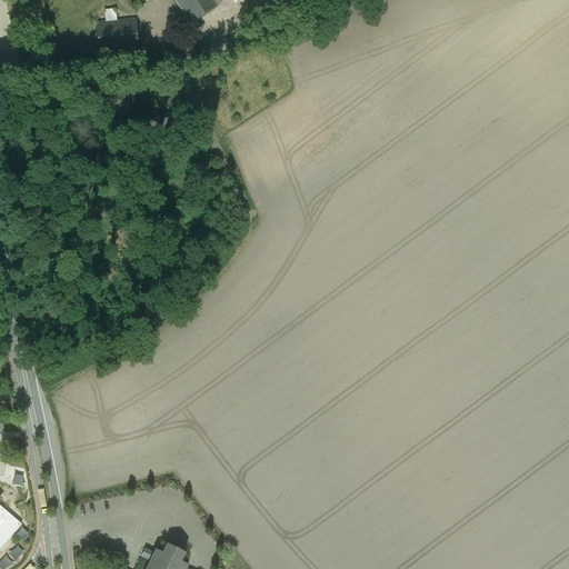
[(173,0),(191,23),(223,0),(173,0)]
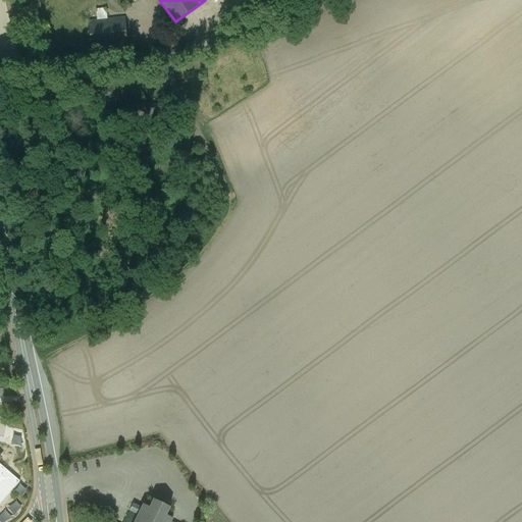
[(124,17),(88,20),(91,50),(126,46),(124,17)]
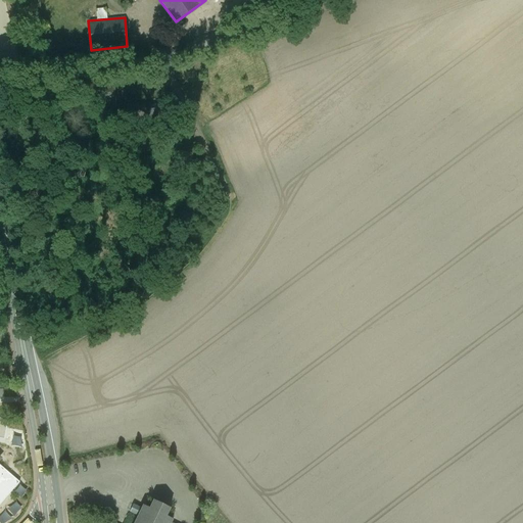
[(0,504),(19,482),(0,465),(0,504)]
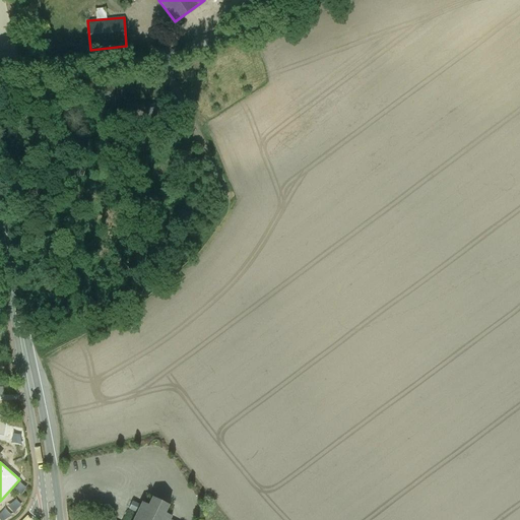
[(148,505),(142,502),(140,506),(132,502),(128,509),(137,513),(133,519),(171,519),(170,519),(172,516),(165,513),(169,506),(152,498),(148,505)]
